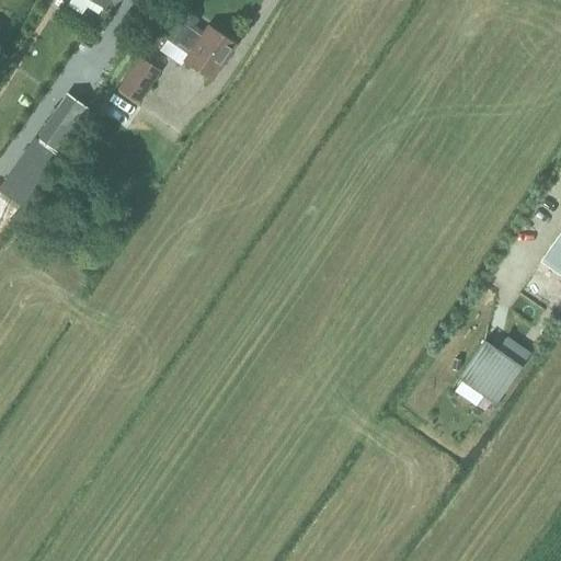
[(163,37),(190,55),(185,61),(213,79),(237,45),(209,26),(204,33),(194,26),(199,20),(183,9),(163,37)]
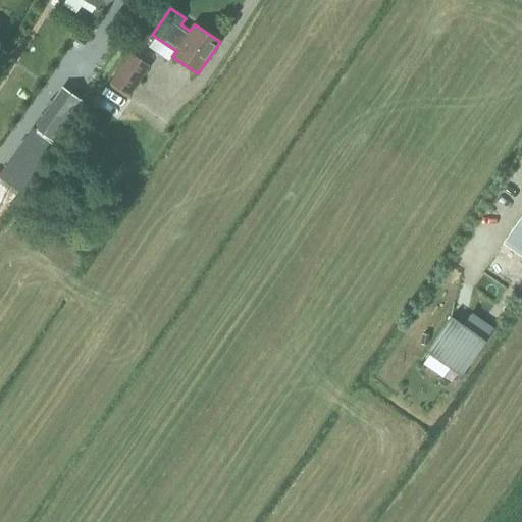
[(151,66),(131,52),(109,83),(131,96),(151,66)]
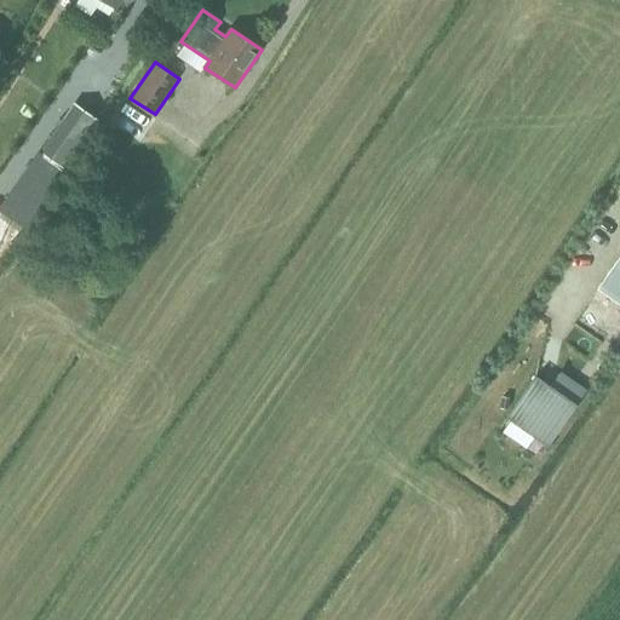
[(5,64),(0,70),(0,96),(0,97),(17,72),(5,64)]
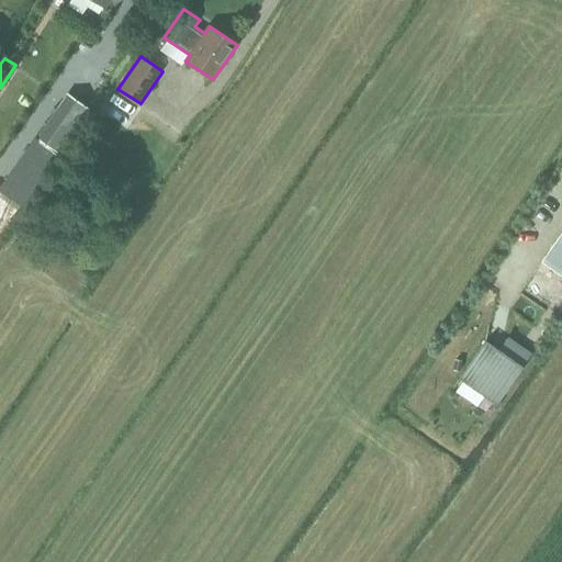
[(59,153),(90,108),(67,93),(37,138),(59,153)]
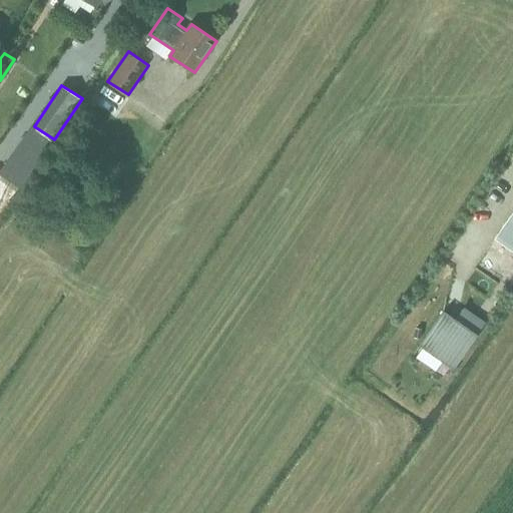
[(512,214),(495,241),(512,253),(512,214)]
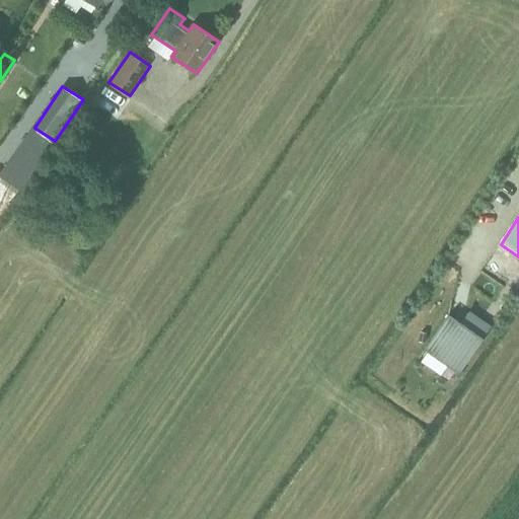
[(461,322),(449,314),(425,352),(459,374),(492,326),(469,311),(461,322)]
